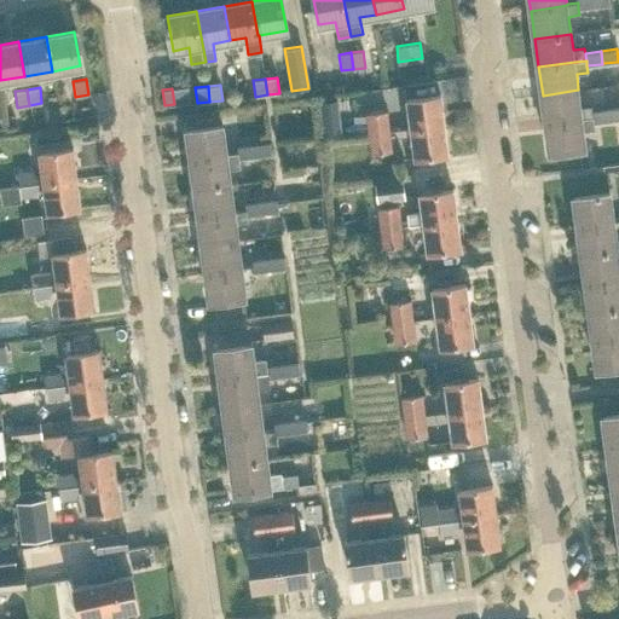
[(583,119),(583,117),(578,90),(543,96),(547,123),(583,119)]
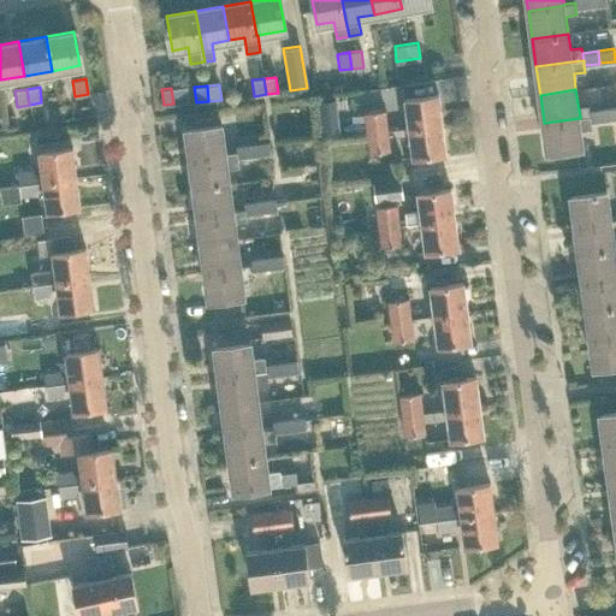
[(410,129),(443,124),(439,95),(407,100),(410,129)]
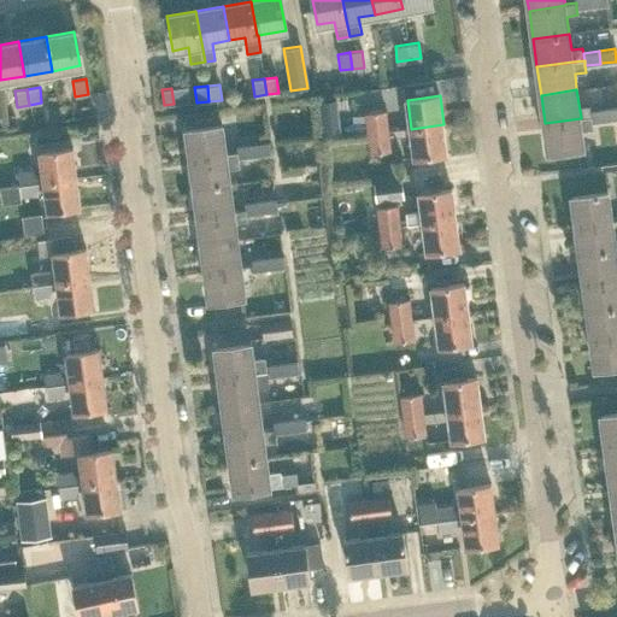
[(319,100),(318,100),(322,137),(341,135),(336,98),(319,100)]
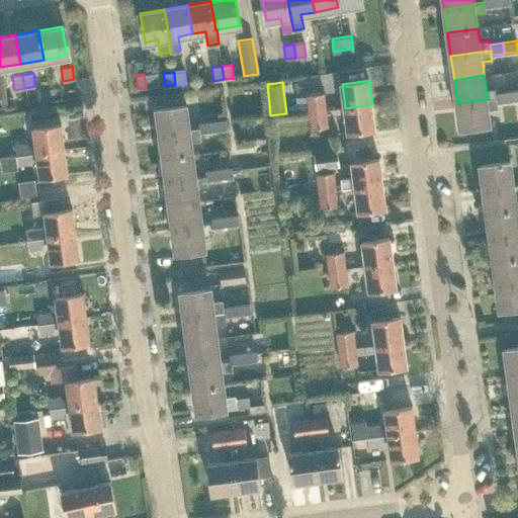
[(517,89),(509,90),(510,100),(517,99),(517,89)]
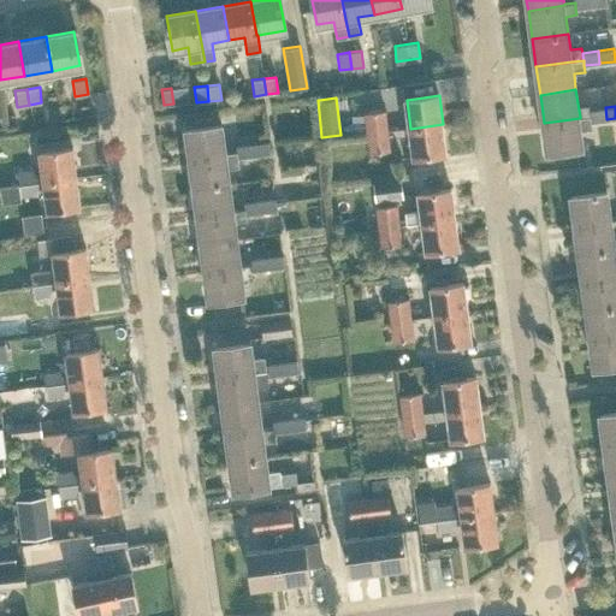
[(590,116),(591,122),(606,119),(605,107),(590,110),(590,116)]
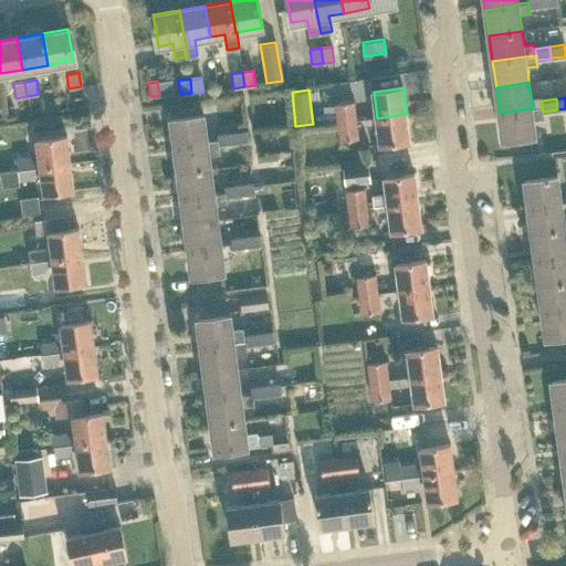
[(338,123),(357,121),(354,102),(336,104),(338,123)]
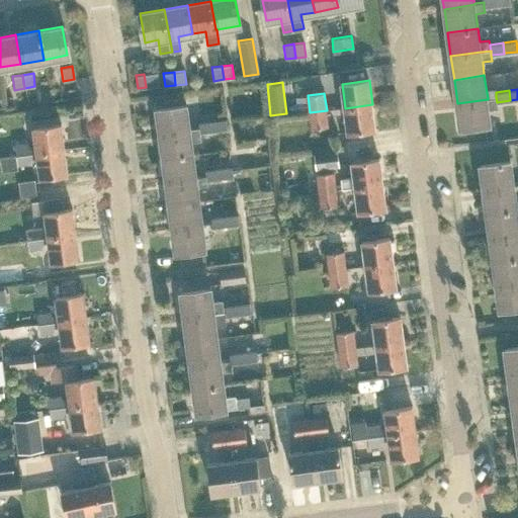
[(498,108),(497,102),(496,97),(488,98),(488,99),(457,103),(460,127),(491,123),(489,109),(498,108)]
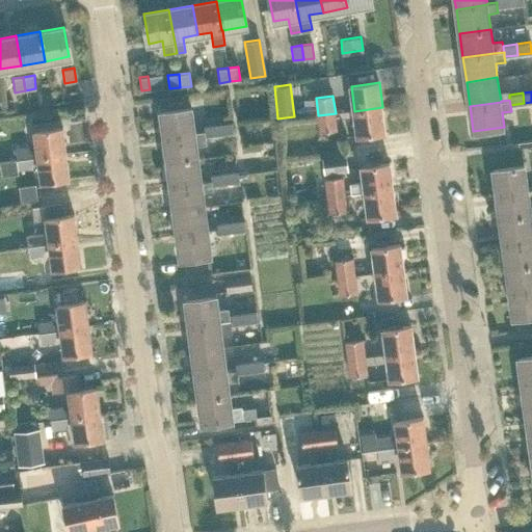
[(357,135),(386,132),(382,107),(354,111),(357,135)]
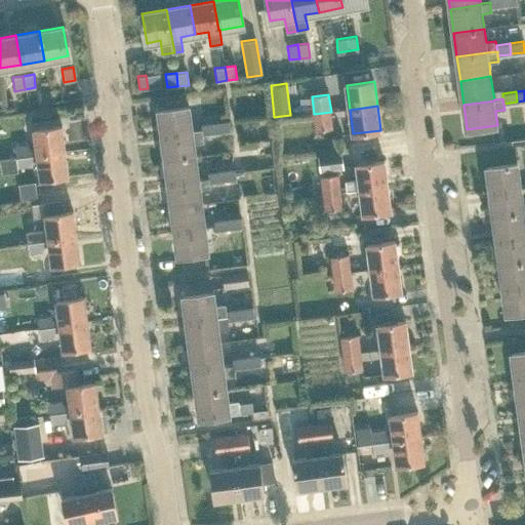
[(193,132),(193,129),(190,108),(160,112),(163,136),(193,132)]
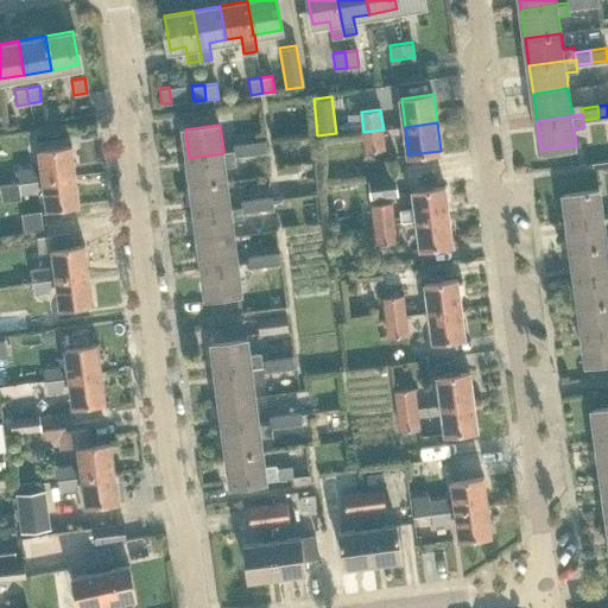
[(367,151),(386,149),(384,130),(363,132),(367,151)]
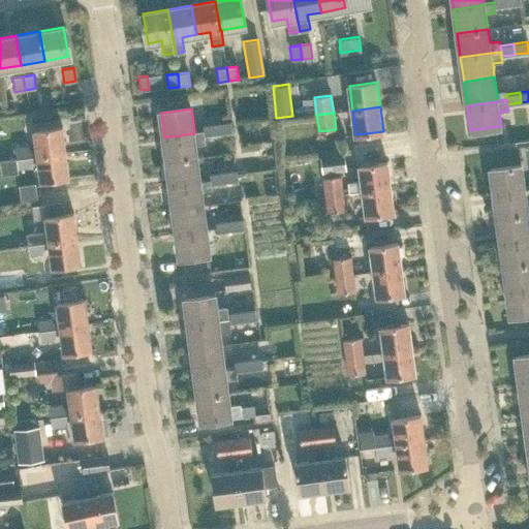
[(216,123),(217,133),(231,132),(230,121),(216,123)]
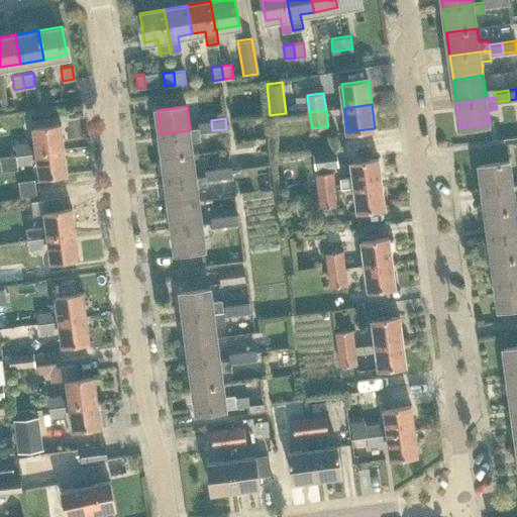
[(199,126),(200,132),(212,130),(211,120),(199,122),(199,123),(199,126)]
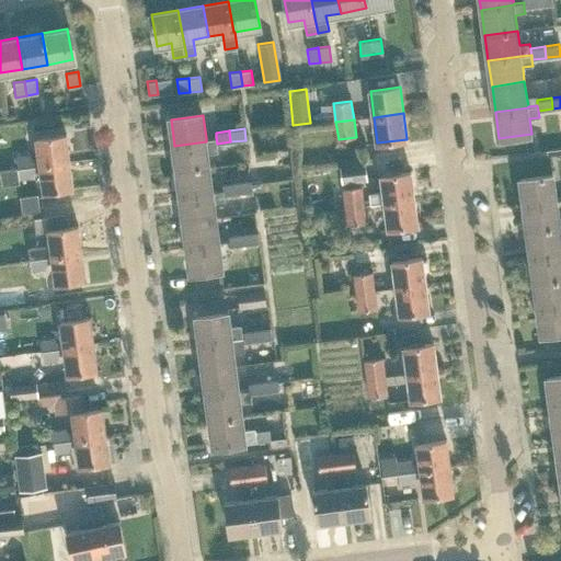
[(18,168),(69,160),(65,134),(35,138),(38,159),(32,160),(29,155),(16,157),(18,168)]
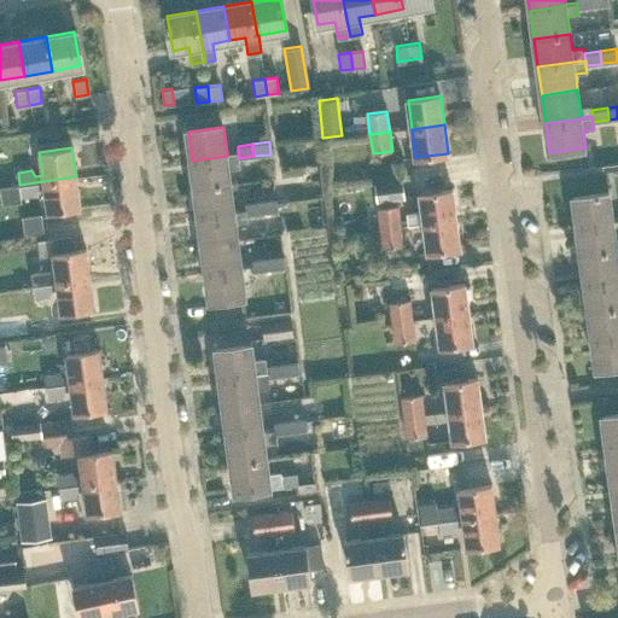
[(192,161),(196,188),(231,184),(229,169),(240,167),(239,158),(238,151),(227,152),(227,156),(192,161)]
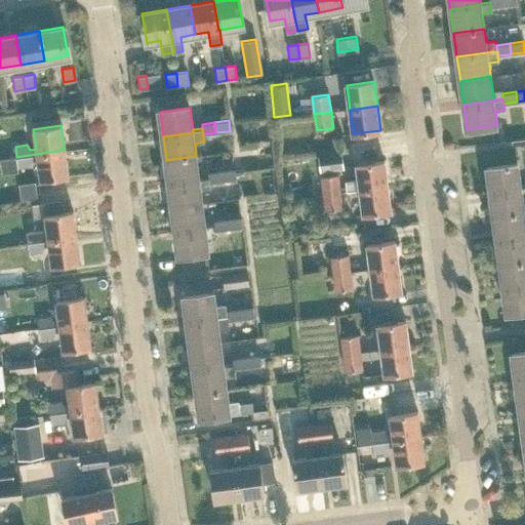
[(40,179),(68,175),(65,150),(16,157),(18,166),(30,165),(32,160),(37,160),(40,179)]
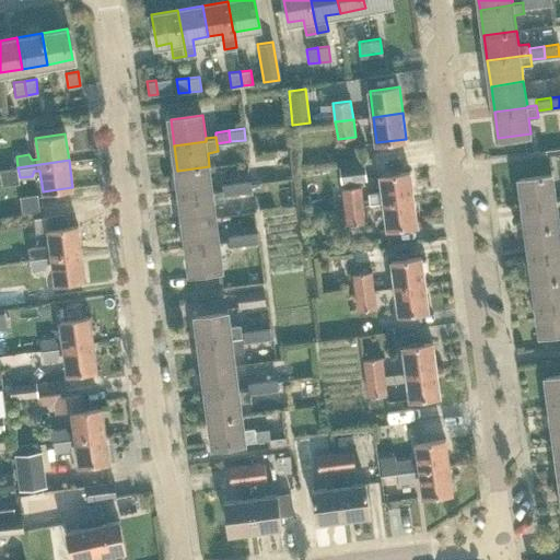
[(366,179),(364,163),(339,165),(341,182),(366,179)]
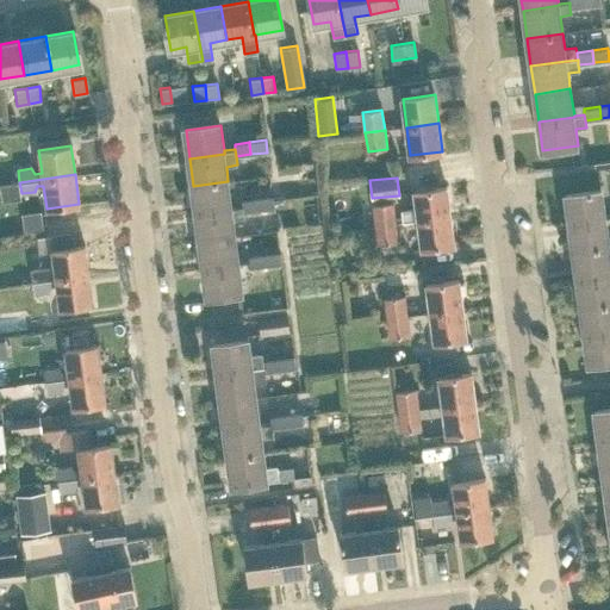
[(231,209),(228,181),(193,186),(197,213),(231,209)]
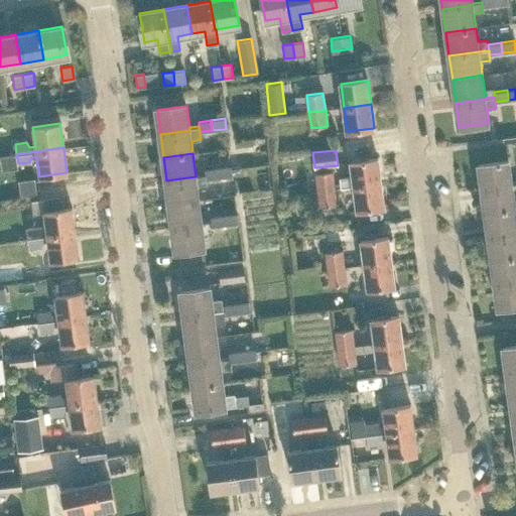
[(355,186),(381,182),(378,159),(351,162),(353,173),(354,183),(355,186)]
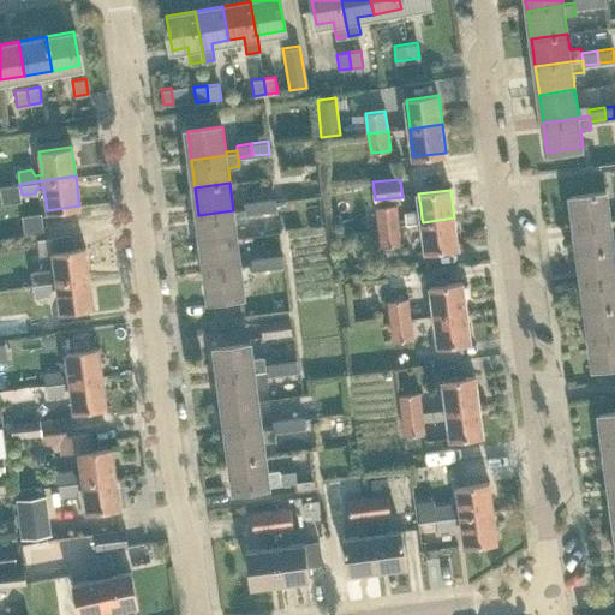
[(574,226),(609,221),(605,192),(571,197),(574,226)]
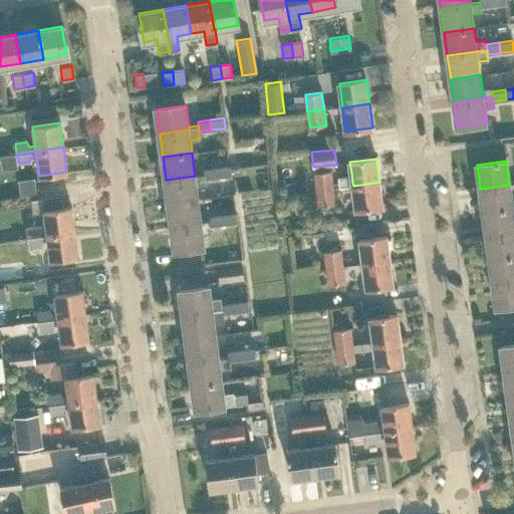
[(230,165),(216,167),(218,177),(231,176),(232,179),(245,177),(244,169),(231,171),(230,165)]
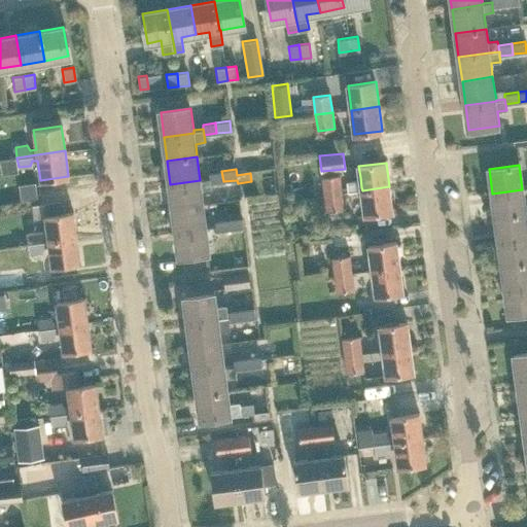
[(223,181),(221,171),(209,172),(209,178),(211,178),(212,183),(223,181)]
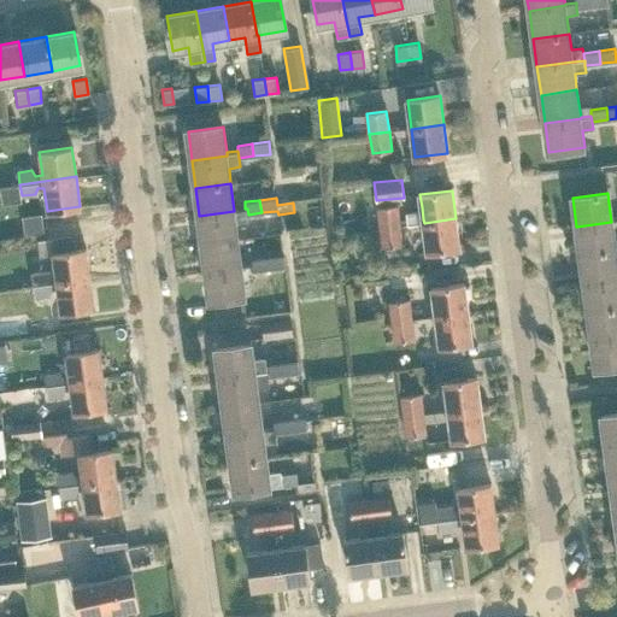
[(382,228),(400,225),(398,206),(380,207),(382,228)]
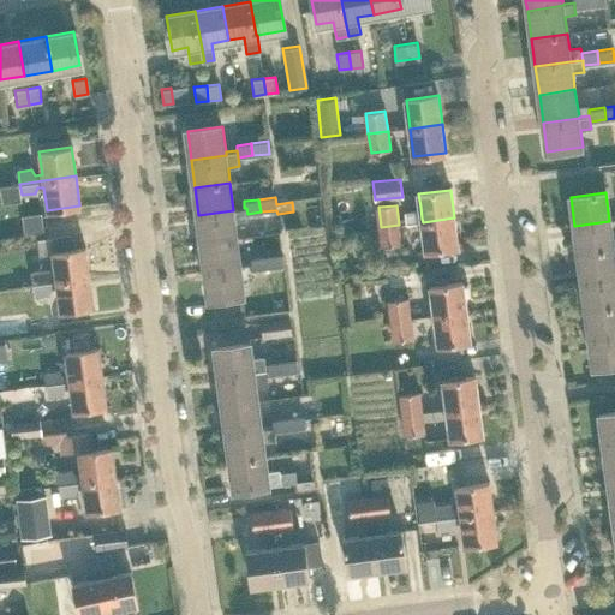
[(408,221),(422,219),(421,207),(406,209),(408,221)]
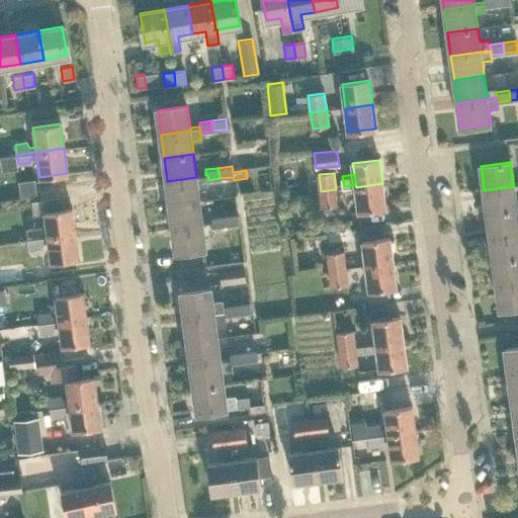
[(207,180),(208,180),(207,175),(205,175),(196,177),(167,181),(170,204),(199,200),(197,187),(207,185),(207,180)]
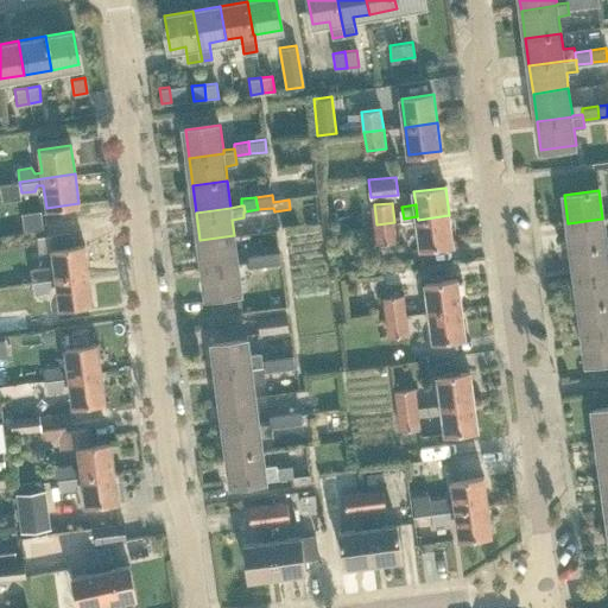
[(40,209),(21,213),(24,229),(43,227),(40,209)]
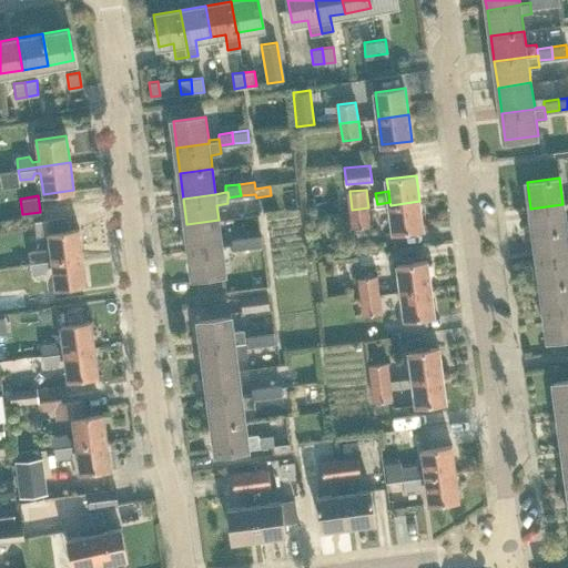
[(394,231),(424,227),(419,201),(391,205),(394,231)]
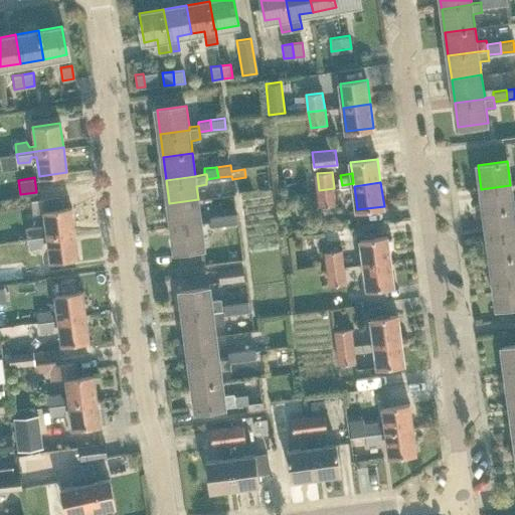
[(484,213),(514,209),(510,185),(481,189),(484,213)]
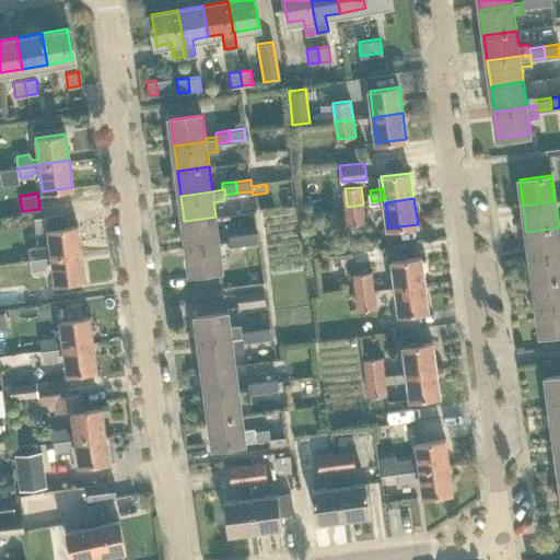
[(349,224),(365,222),(363,205),(347,207),(349,224)]
